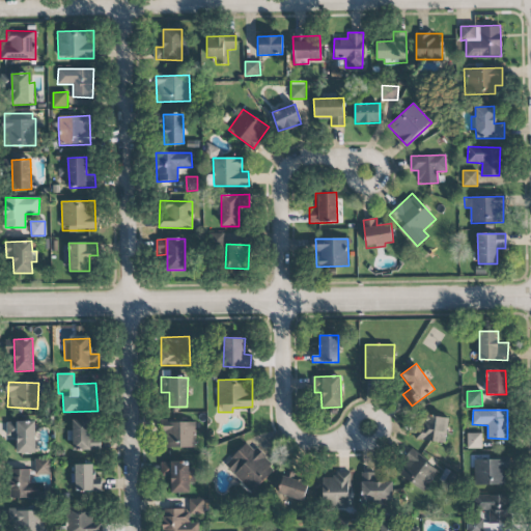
[(447,417),(419,415),(417,440),(445,442),(447,417)]
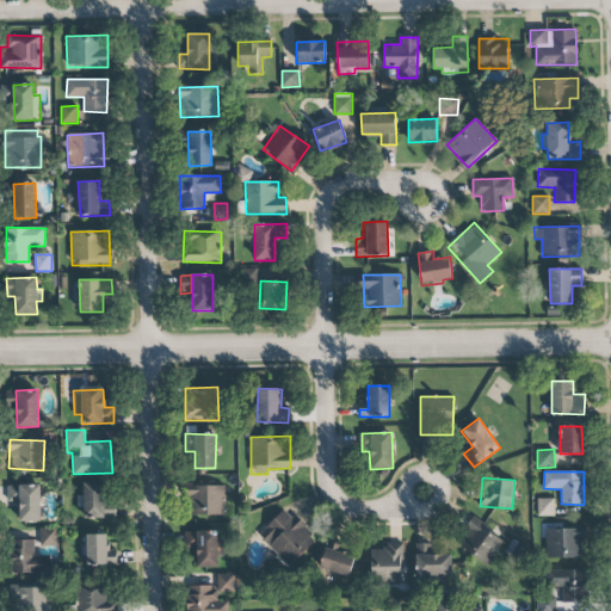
[(78,508),(84,507),(84,519),(110,518),(109,482),(82,483),(84,495),(76,495),(78,508)]
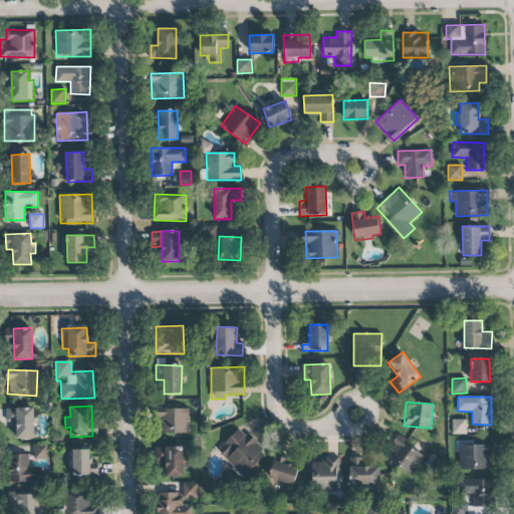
[(34,439),(33,408),(6,408),(6,423),(15,422),(16,440),(34,439)]
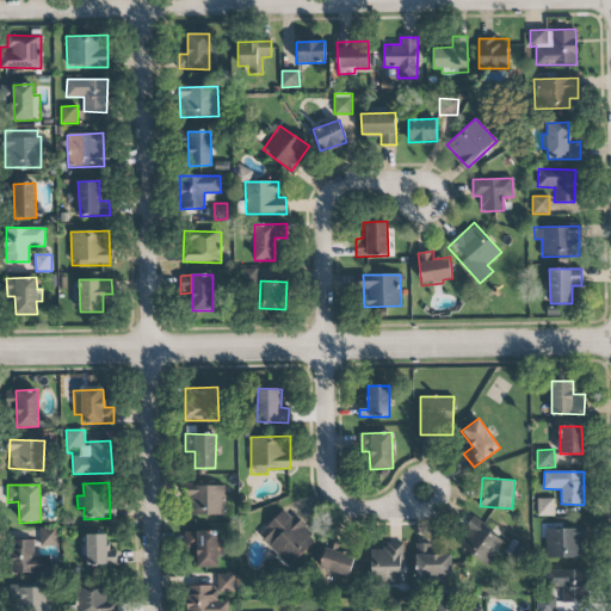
[(224,486),(191,485),(190,516),(224,516),(224,486)]
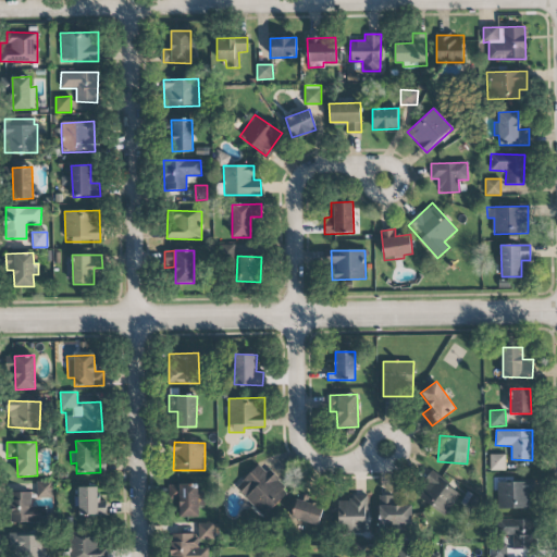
[(505,470),(505,455),(491,455),(491,470),(505,470)]
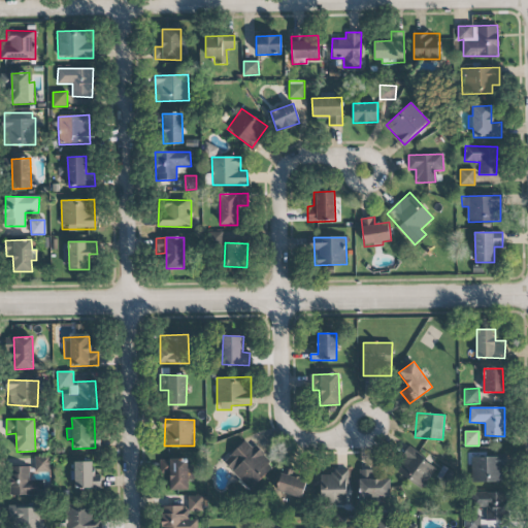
[(223,463),(252,489),(273,464),(254,446),(252,448),(244,440),(223,463)]
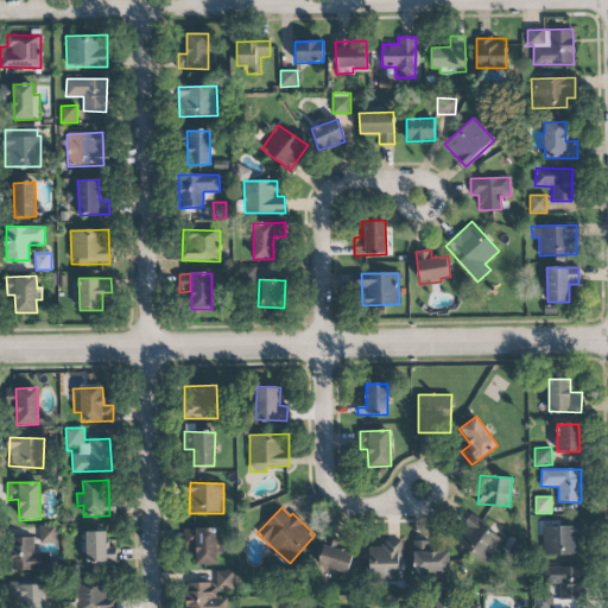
[(501,537),(470,518),(455,544),(487,563),(501,537)]
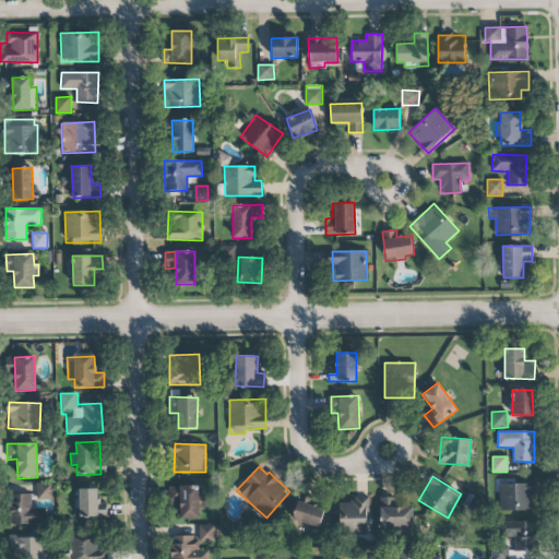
[(52,484),(37,483),(36,499),(52,499),(52,484)]
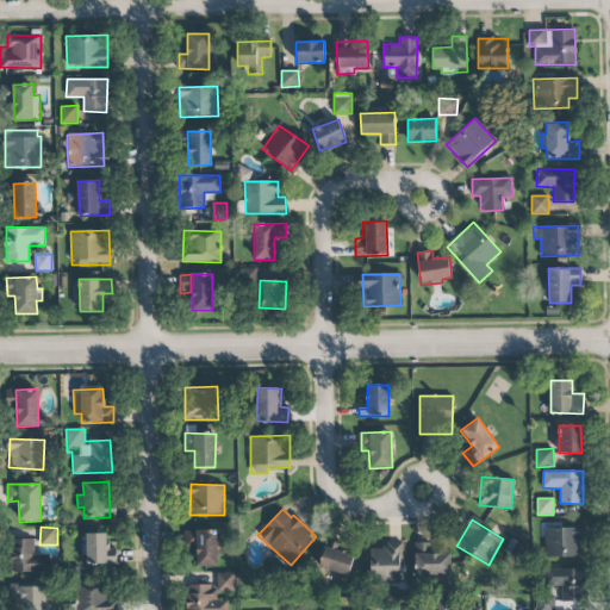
[(585,556),(584,527),(543,528),(545,558),(585,556)]
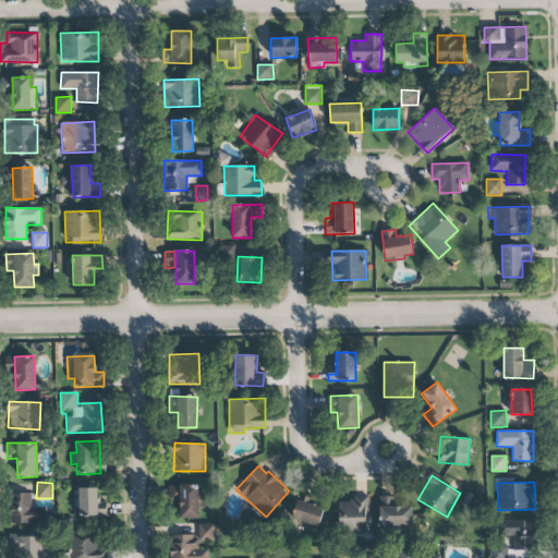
[(170,485),(170,500),(179,500),(179,518),(198,518),(198,507),(205,507),(204,495),(198,495),(198,485),(170,485)]
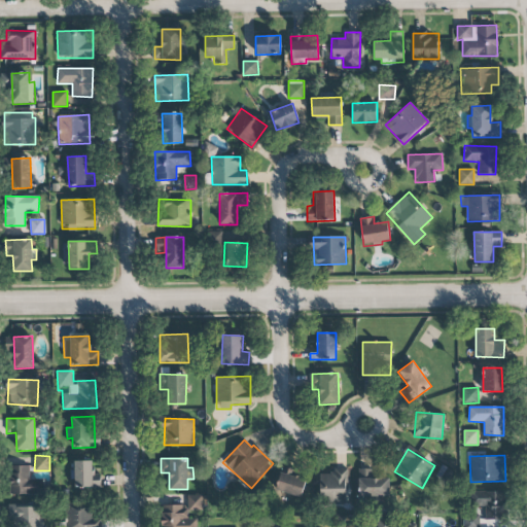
[(93,461),(74,461),(74,470),(72,470),(71,487),(100,488),(100,481),(93,481),(93,461)]
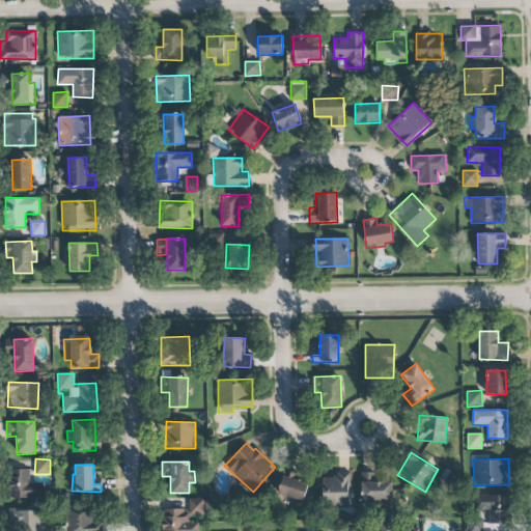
[(44,498),(44,482),(30,483),(29,470),(9,470),(9,499),(44,498)]
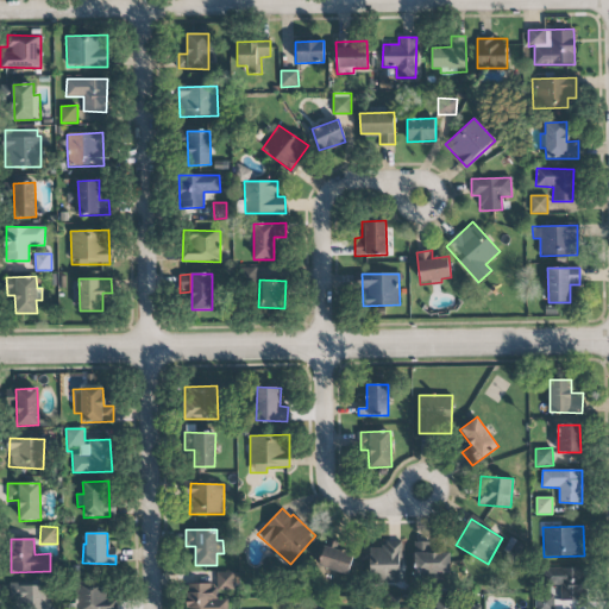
[(356,551),(326,540),(316,565),(347,576),(356,551)]
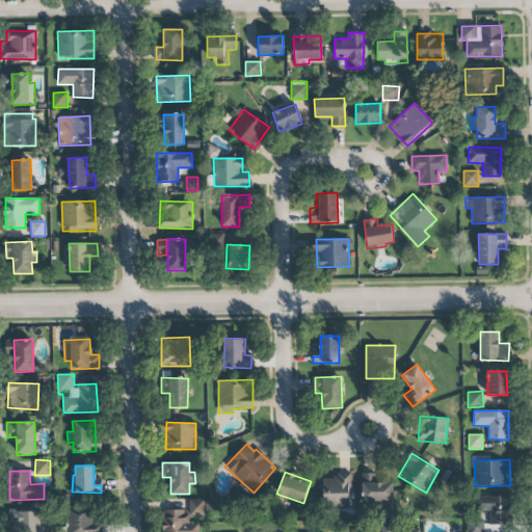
[(394,483),(375,482),(375,474),(362,473),(361,501),(393,502),(394,483)]
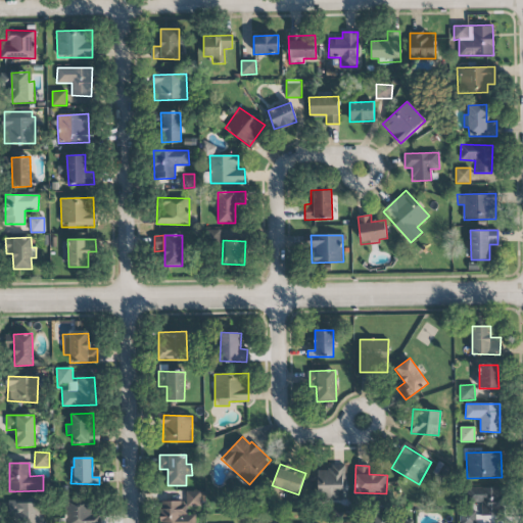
[(344,468),(318,467),(318,500),(344,500),(344,468)]
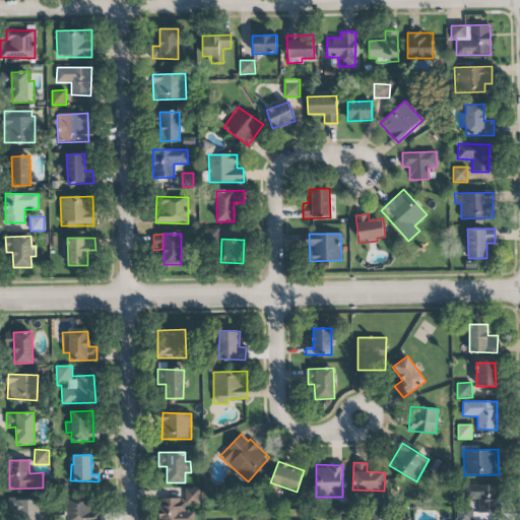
[(497,484),(464,485),(464,500),(478,500),(479,513),(497,512),(497,484)]
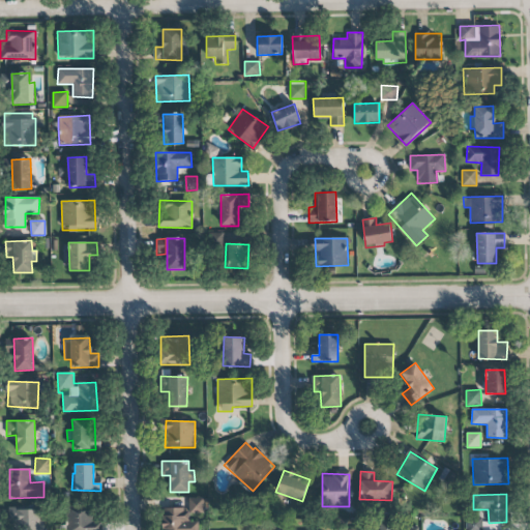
[(203,498),(188,498),(188,513),(204,513),(203,498)]
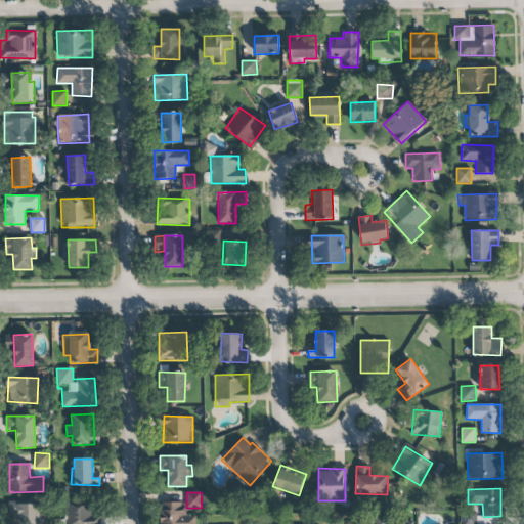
[(161,523),(195,523),(195,515),(186,516),(186,501),(161,503),(161,523)]
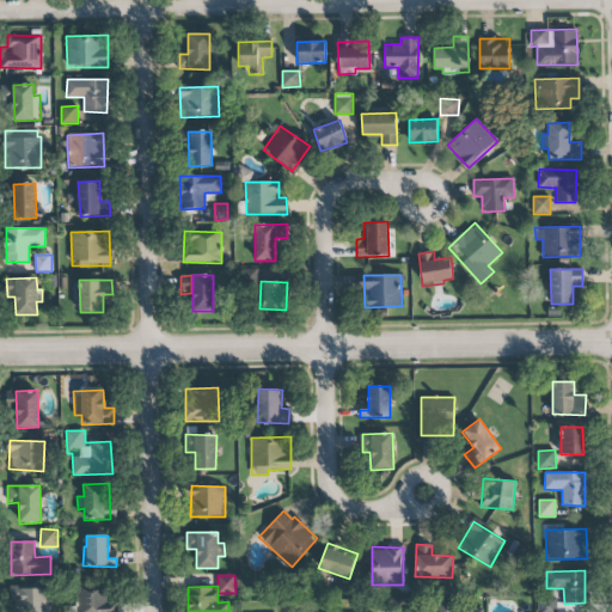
[(11,611),(50,611),(50,588),(11,587),(11,611)]
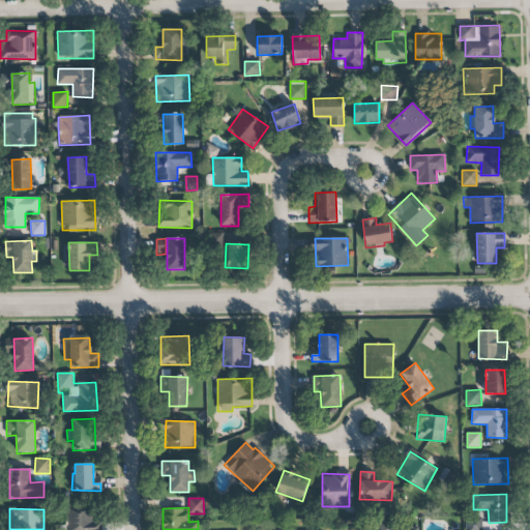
[(67,529),(101,529),(102,523),(92,523),(92,510),(68,510),(67,529)]
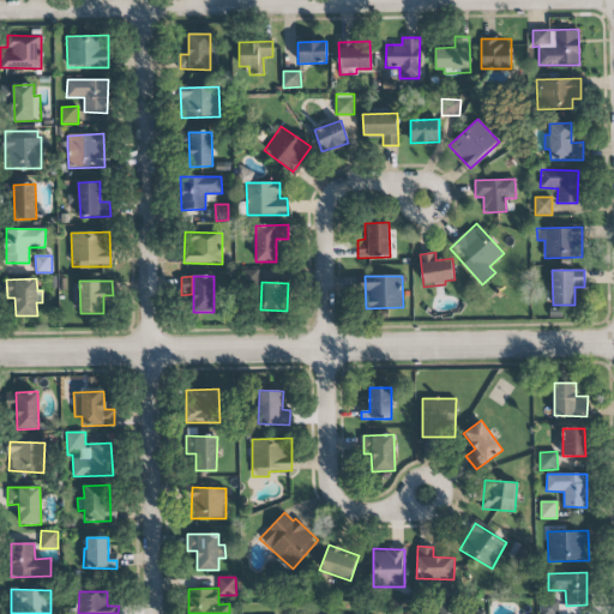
[(578,613),(578,607),(565,607),(564,594),(540,595),(541,613),(578,613)]
